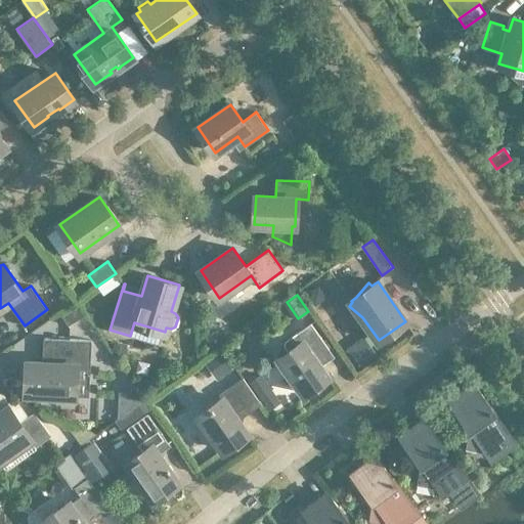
[(62,315),(69,325),(84,316),(78,306),(62,315)]
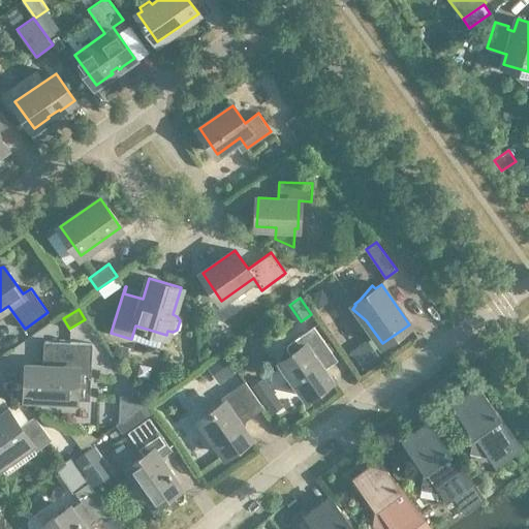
[(332,352),(314,327),(288,344),(287,349),(291,354),(281,362),(306,397),(332,379),(321,365),(322,360),(332,352)]
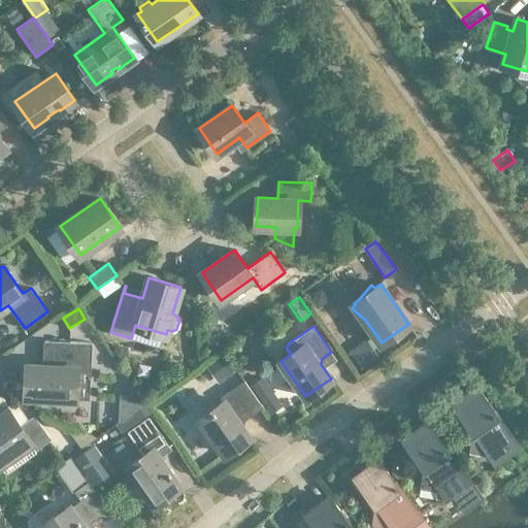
[(215,351),(224,343),(218,333),(207,340),(215,351)]
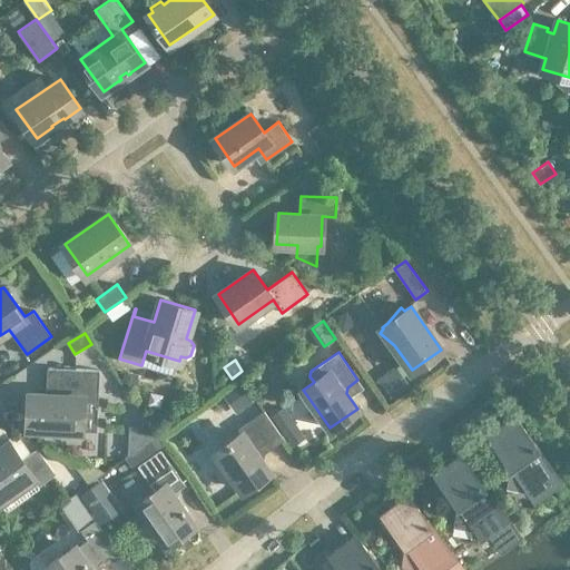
[(394,369),(377,380),(391,399),(408,387),(394,369)]
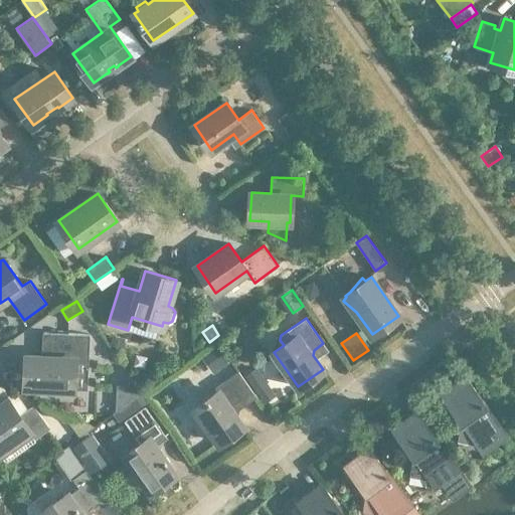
[(74,359),(83,359),(84,337),(43,335),(42,356),(27,355),(25,386),(42,387),(42,391),(44,393),(54,394),(56,392),(56,388),(72,388),(74,359)]
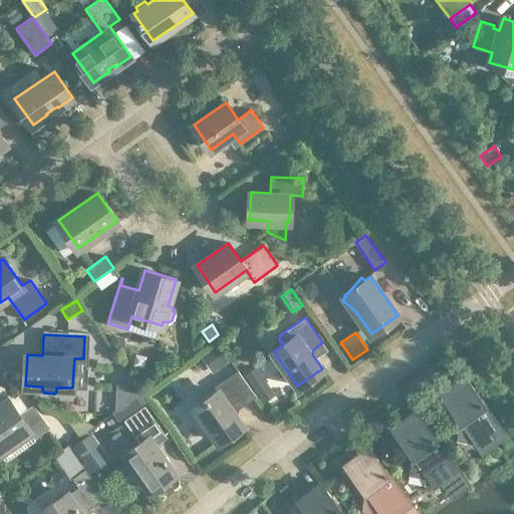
[(121,348),(123,340),(112,336),(109,345),(121,348)]
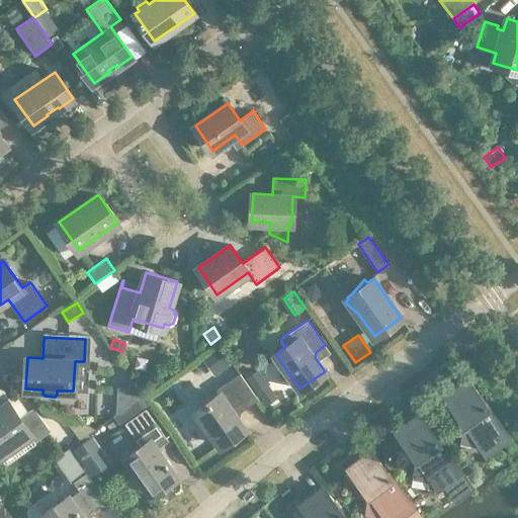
[(230,364),(220,350),(205,360),(214,374),(230,364)]
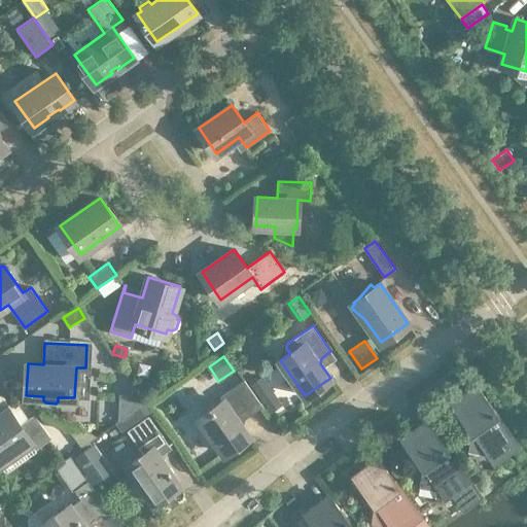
[(273,390),(264,377),(252,385),(261,398),(273,390)]
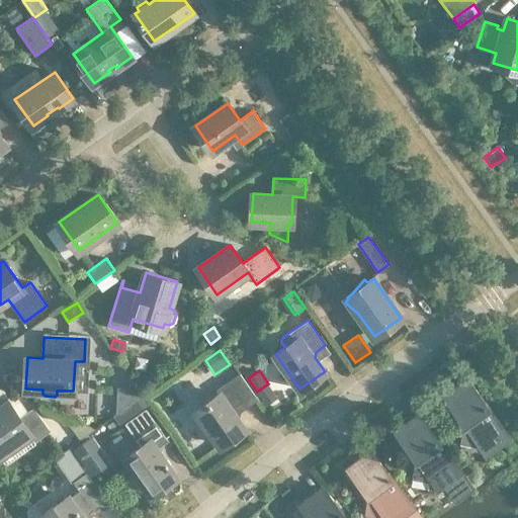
[(217,390),(217,391),(220,395),(196,411),(221,444),(245,428),(237,416),(238,410),(256,397),(240,373),(217,390)]
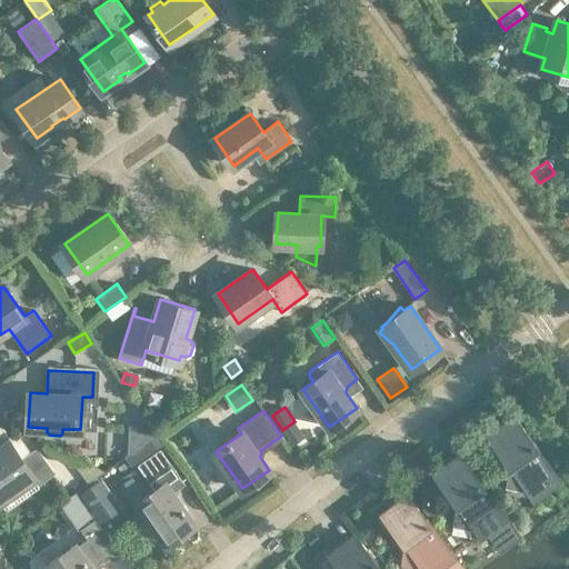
[(157,433),(143,415),(142,443),(157,433)]
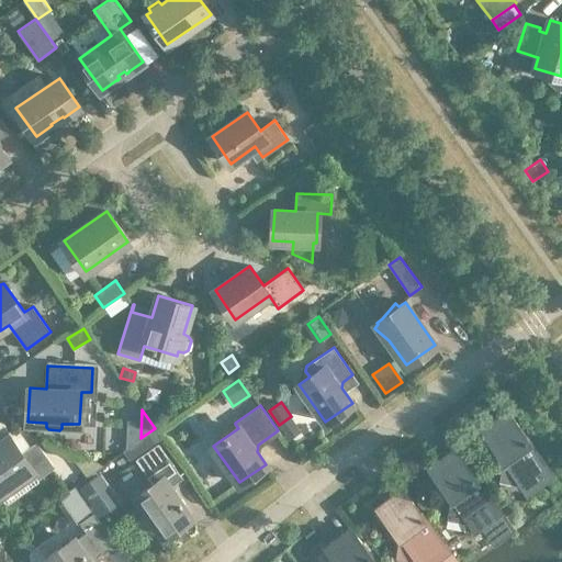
[(552,472),(509,412),(484,429),(507,461),(505,481),(524,484),(527,490),(552,472)]
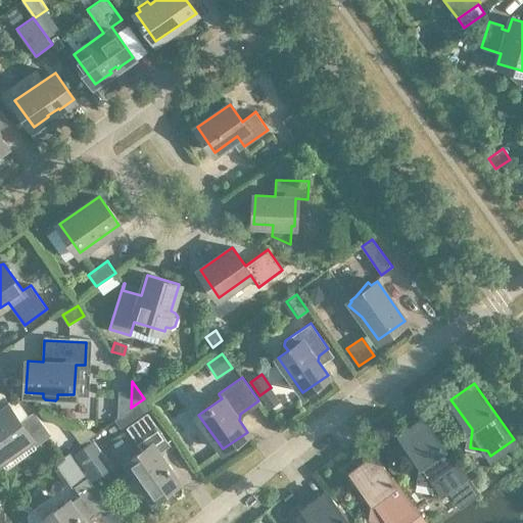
[(19,421),(8,405),(0,410),(0,460),(31,439),(35,445),(51,434),(34,412),(19,421)]
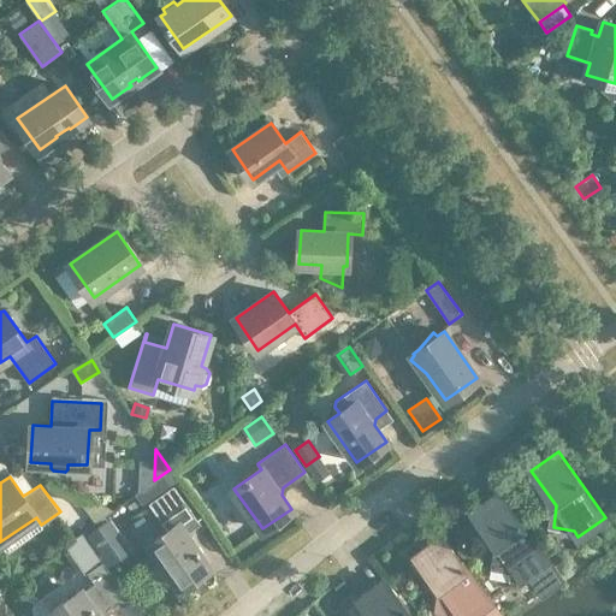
[(150,503),(169,529),(149,544),(161,561),(157,564),(155,572),(159,576),(166,578),(171,574),(179,587),(209,566),(187,533),(200,523),(173,486),(150,503)]
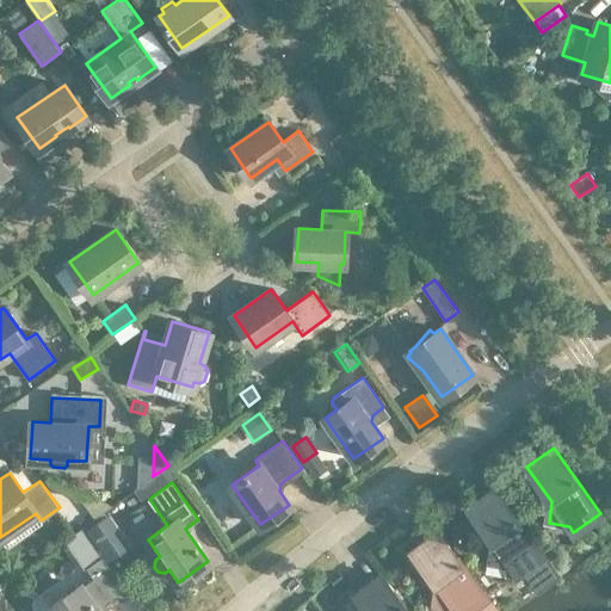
[(469,508),(495,544),(493,566),(513,568),(517,573),(523,568),(536,587),(555,573),(542,554),(543,554),(495,489),(469,508)]
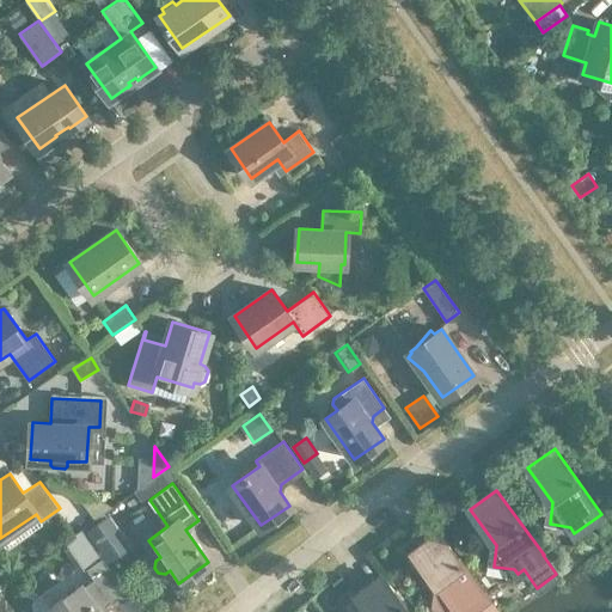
[(108,516),(85,532),(101,554),(123,537),(108,516)]
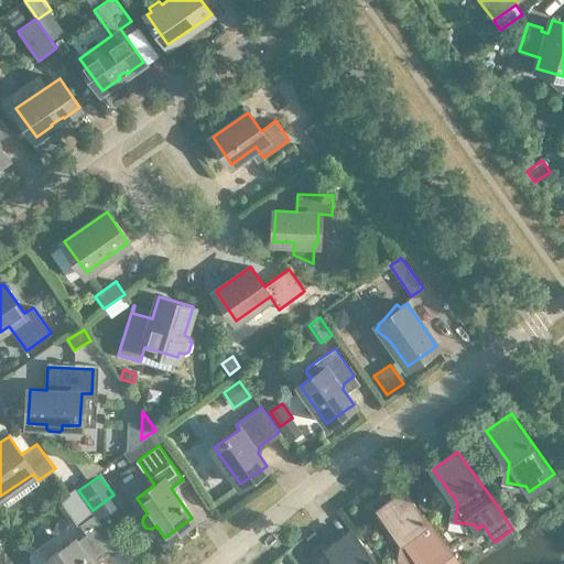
[(381,509),(405,542),(403,562),(421,563),(430,563),(432,563),(433,563),(459,563),(449,550),(405,490),(381,509)]
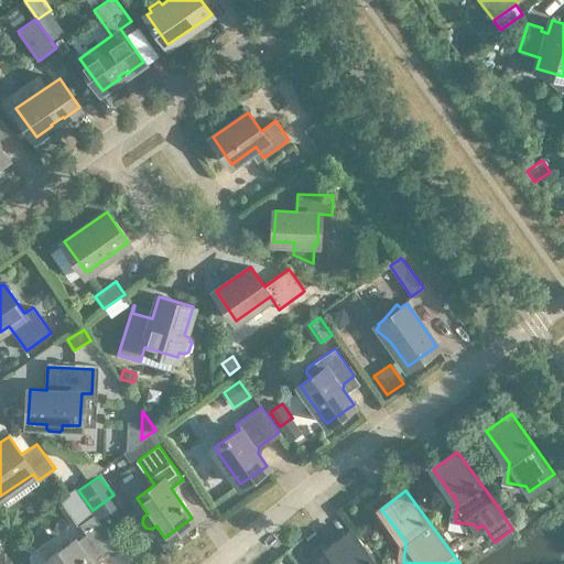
[(94,514),(79,524),(87,533),(76,541),(75,540),(45,561),(47,563),(96,563),(105,559),(106,560),(119,551),(94,514)]
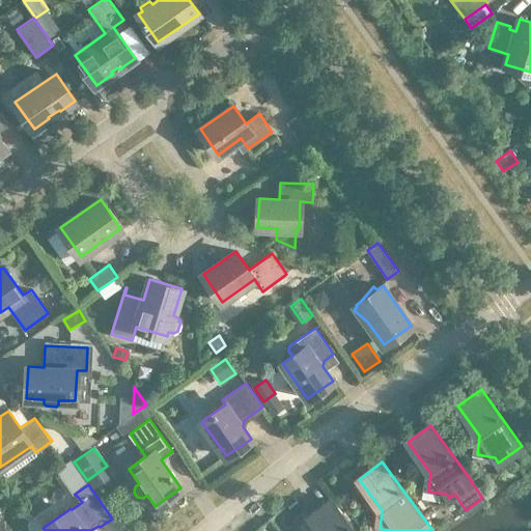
[(309,516),(320,530),(357,530),(332,499),(309,516)]
